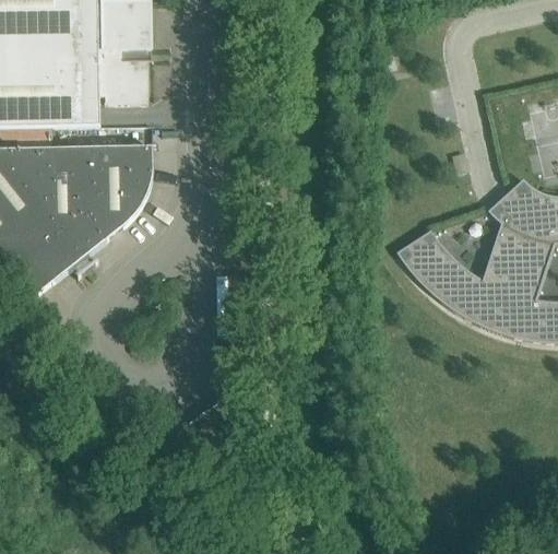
[(0,127),(99,126),(99,96),(103,96),(104,103),(147,103),(145,7),(132,7),(132,0),(113,0),(113,7),(97,8),(96,0),(0,0),(0,127)]
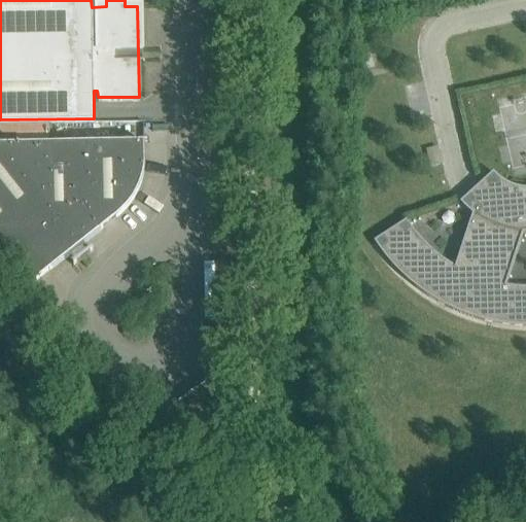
[(135,134),(135,119),(102,119),(102,134),(135,134)]
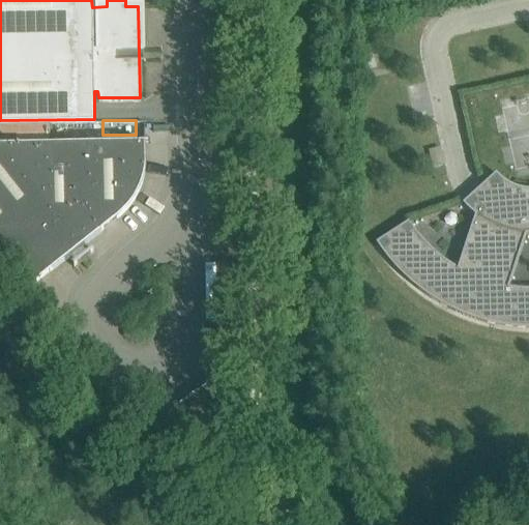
[(123,208),(129,201),(136,191),(140,180),(143,171),(144,161),(144,139),(0,141),(0,148),(76,246),(115,214),(123,208)]
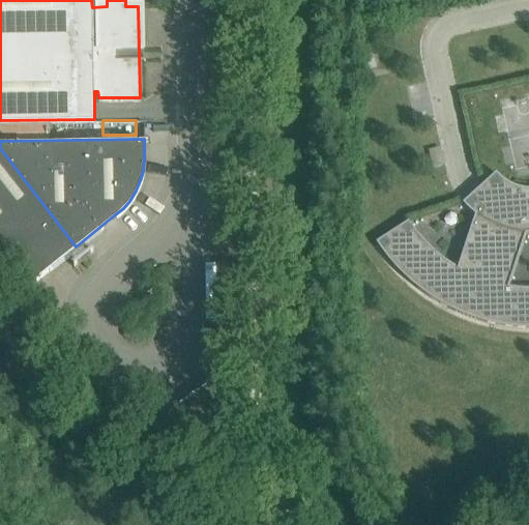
[(0,241),(31,281),(35,278),(76,246),(0,148),(0,241)]
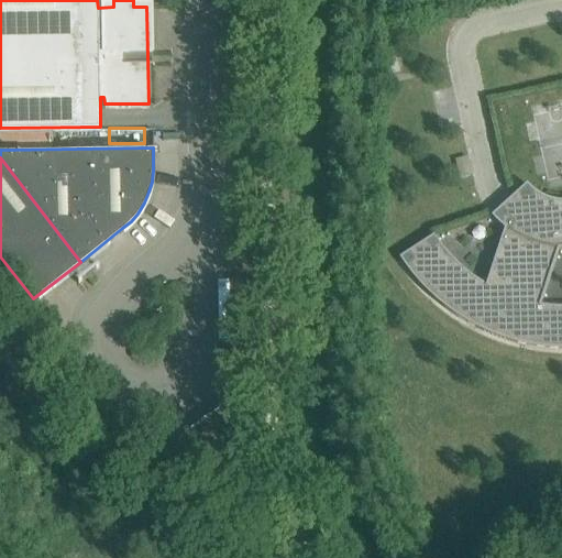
[(442,244),(438,238),(433,232),(432,231),(398,253),(404,261),(410,269),(416,276),(422,284),(430,291),(437,297),(444,303),(452,309),(461,314),(462,315),(470,319),(478,325),(487,328),(496,331),(506,335),(515,338),(525,340),(533,341),(543,342),(553,343),(561,343),(561,196),(561,197),(558,196),(555,196),(553,196),(551,195),(548,194),(546,194),(543,193),(541,192),(539,190),(537,188),(535,187),(532,186),(531,184),(529,183),(527,181),(526,179),(518,187),(513,192),(491,211),(504,225),(485,281),(478,276),(472,272),(465,267),(460,262),(453,256),(448,250),(442,244)]
